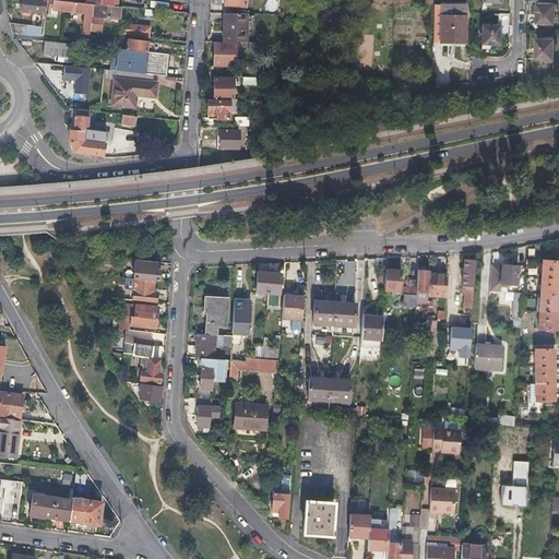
[(43,0),(20,0),(19,10),(22,10),(30,11),(43,12),(43,9),(43,0)]
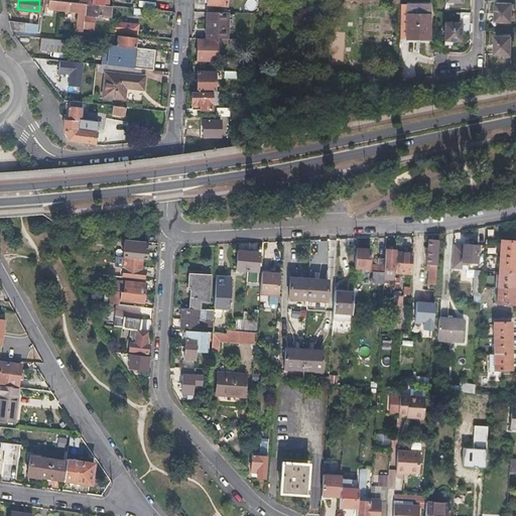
[(85,3),(90,4),(90,1),(91,1),(91,0),(41,0),(41,8),(43,8),(77,12),(75,30),(82,30),(83,28),(85,3)]
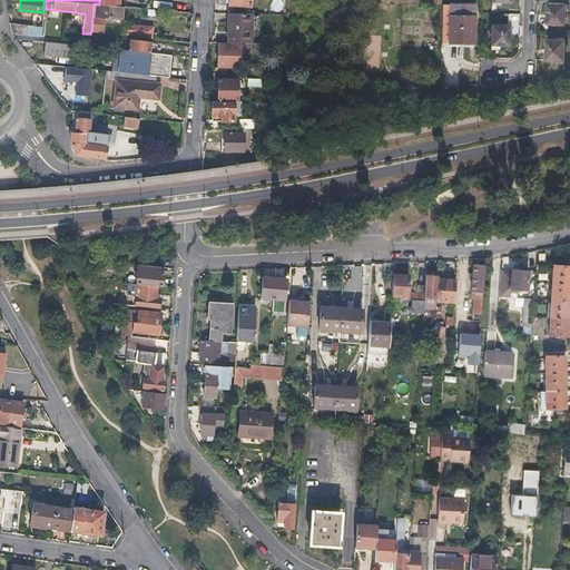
[(100,5),(99,5),(94,3),(91,31),(101,33),(104,13),(120,15),(121,7),(118,6),(100,5)]
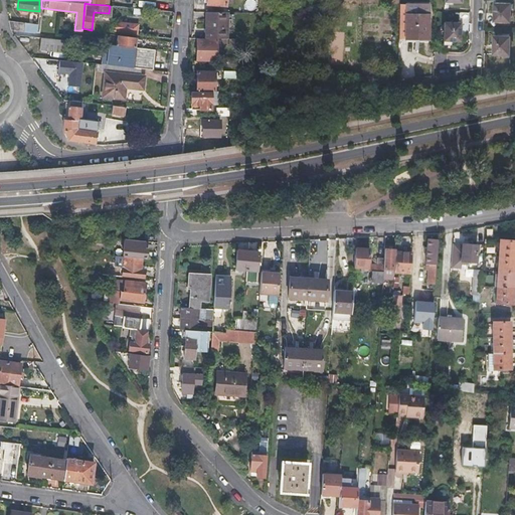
[(511,4),(495,4),(495,21),(510,21),(511,4)]
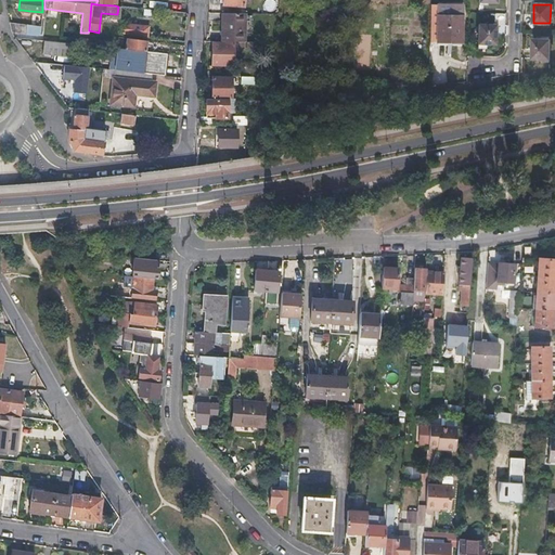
[(431,7),(430,43),(461,43),(463,7),(431,7)]
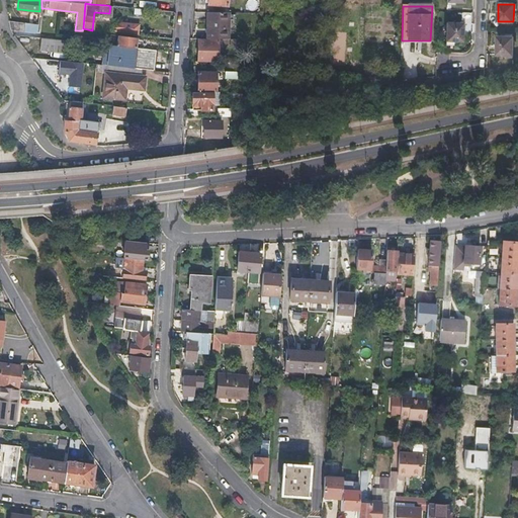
[(208,12),(207,38),(229,39),(230,12),(208,12)]
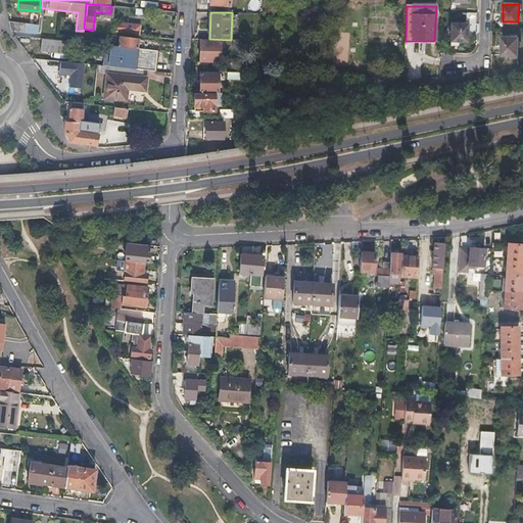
[(22,32),(24,24),(9,21),(11,30),(22,32)]
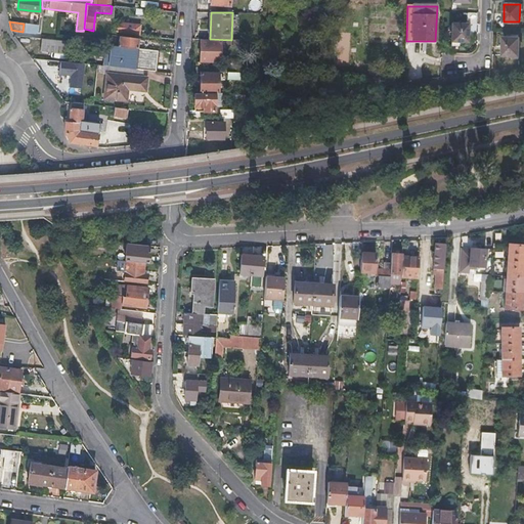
[(106,32),(106,31),(139,35),(140,26),(132,24),(125,24),(123,23),(115,22),(115,26),(100,24),(99,31),(106,32)]
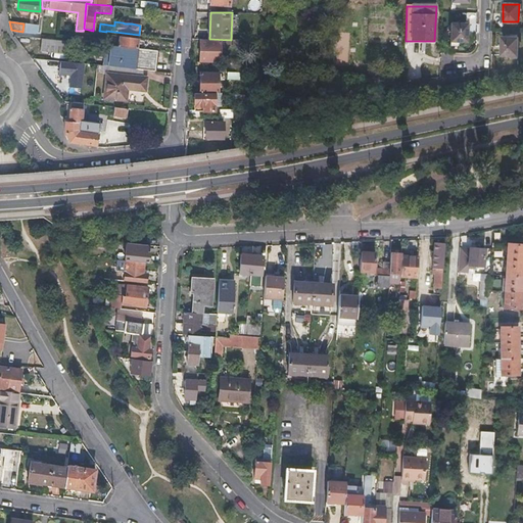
[(450,41),(465,41),(466,24),(450,22),(450,41)]
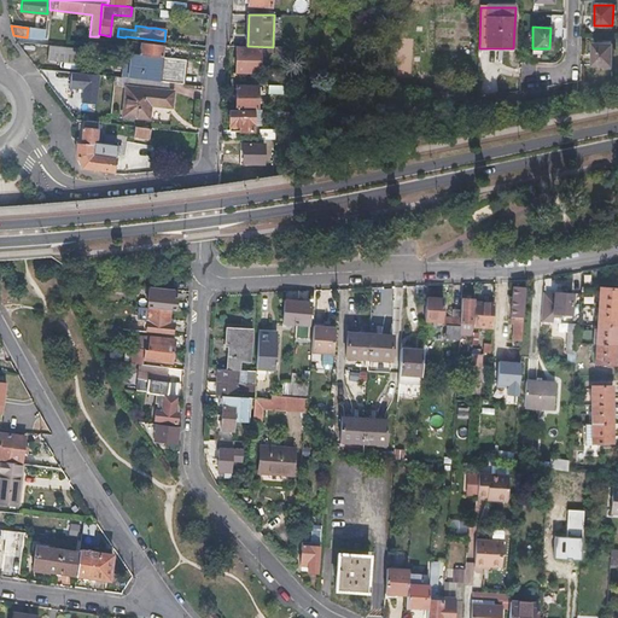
[(28,28),(27,38),(40,40),(45,36),(45,30),(28,28)]
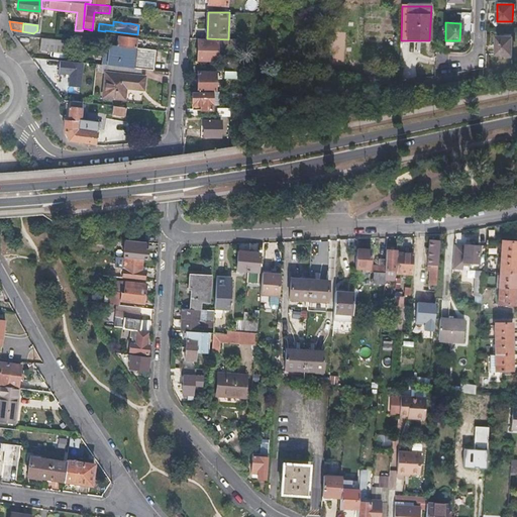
[(150,28),(149,36),(164,38),(165,30),(150,28)]
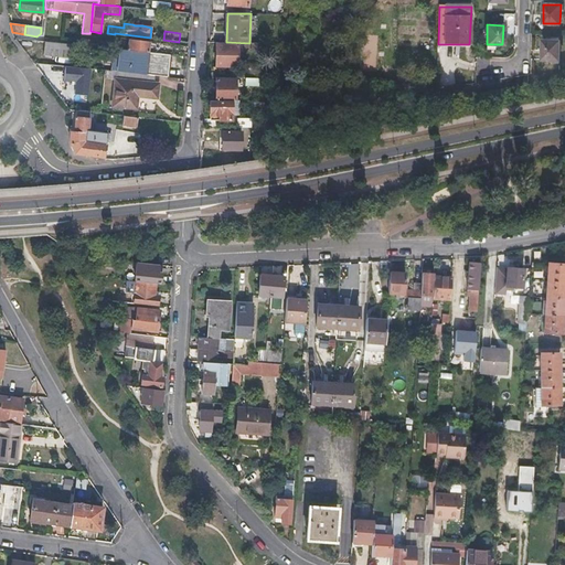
[(127,50),(129,51),(147,52),(148,42),(128,39),(127,50)]
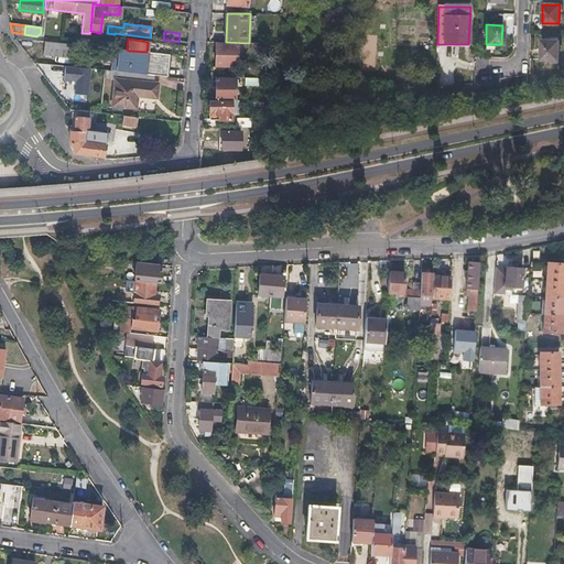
[(541,58),(557,60),(559,41),(541,40),(541,58)]
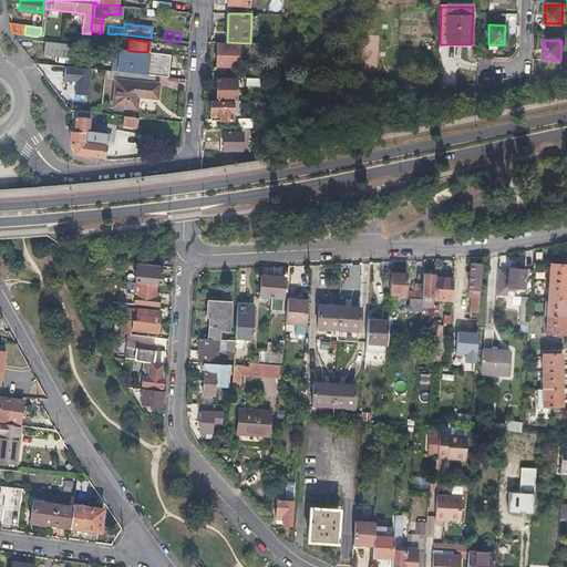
[(71,59),(72,44),(44,42),(43,55),(71,59)]
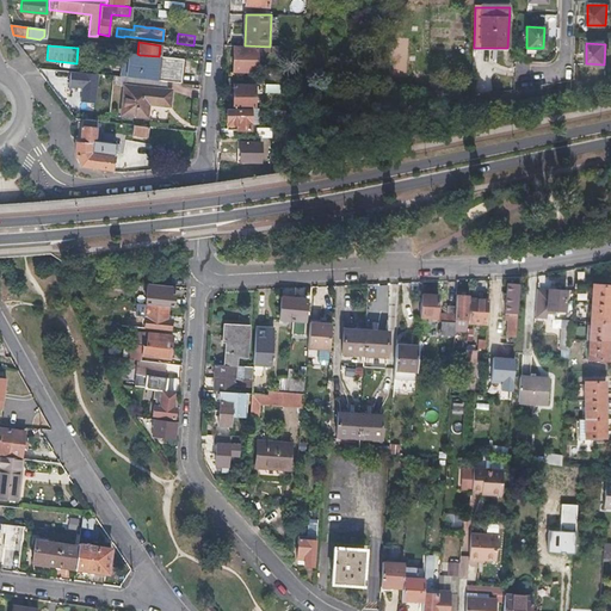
[(234,47),(234,71),(257,72),(257,48),(234,47)]
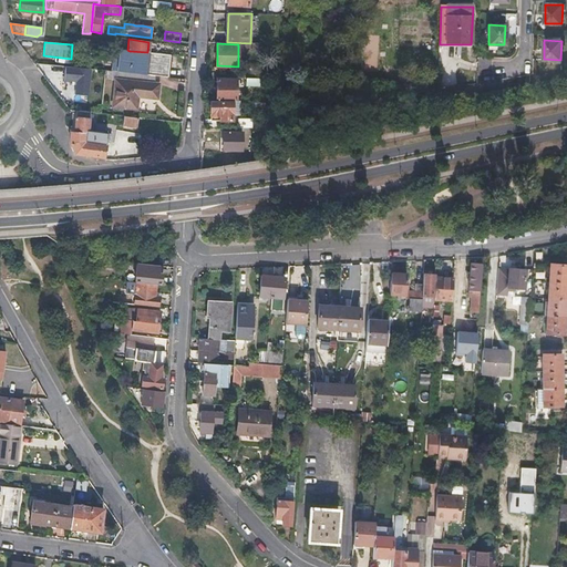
[(114,49),(112,71),(116,72),(154,75),(167,76),(169,54),(147,52),(130,51),(127,50),(114,49)]
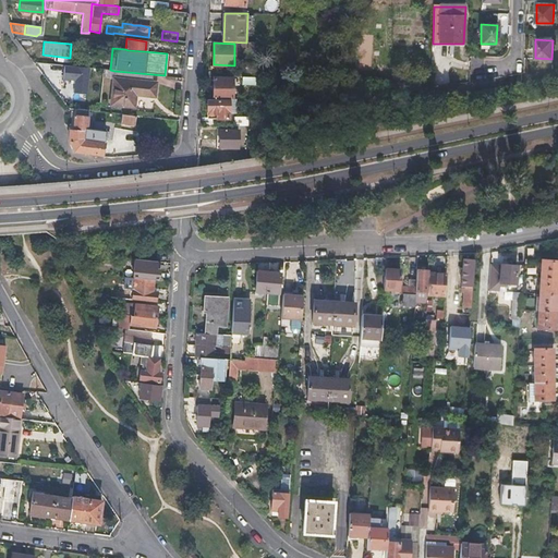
[(89,70),(64,67),(62,81),(75,83),(74,93),(86,95),(89,70)]
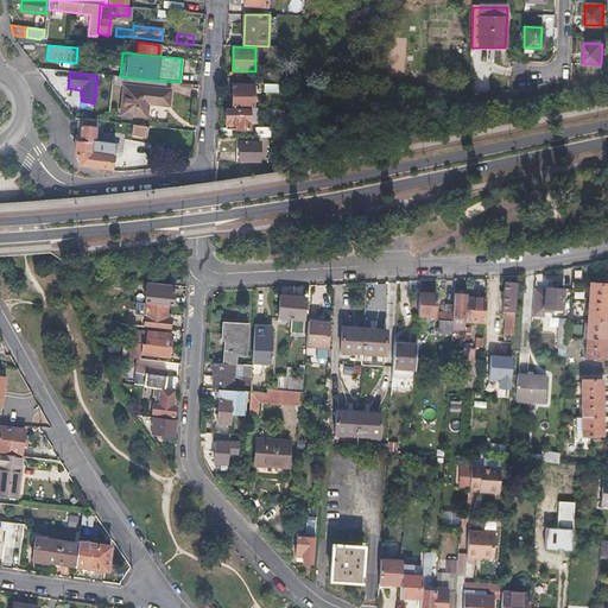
[(165,81),(125,77),(121,114),(146,118),(147,103),(169,107),(171,90),(165,90),(165,81)]
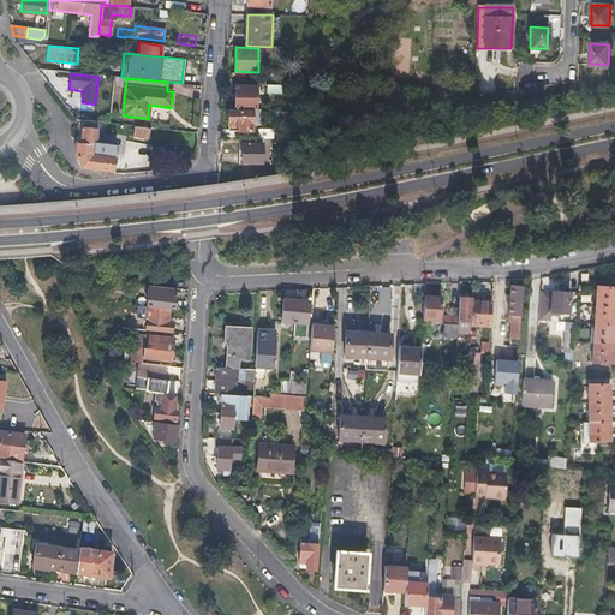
[(236,85),(236,109),(252,109),(256,109),(256,87),(236,85)]
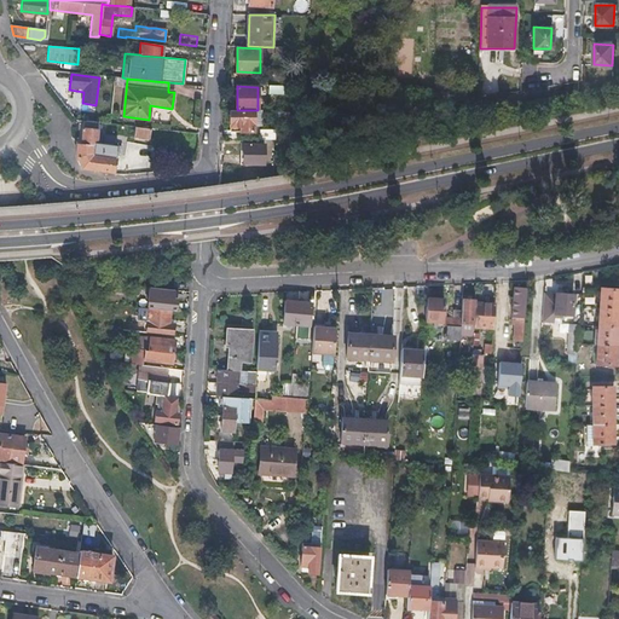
[(290,102),(290,110),(307,110),(307,92),(298,92),(298,102),(290,102)]
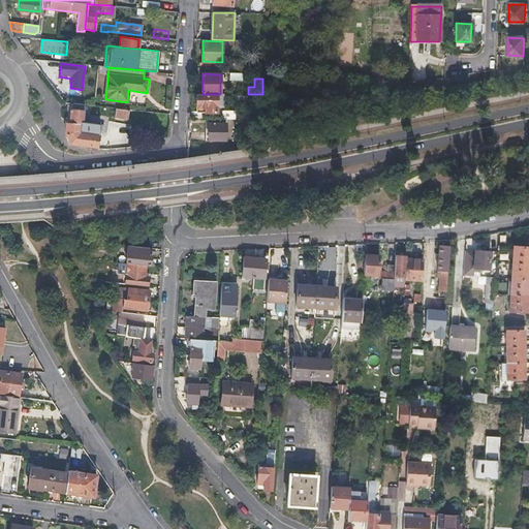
[(196,94),(196,109),(201,109),(206,109),(206,113),(217,113),(217,94),(203,94),(196,94)]
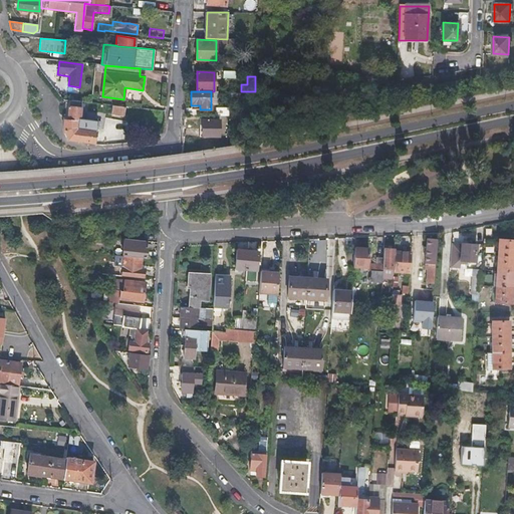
[(63,120),(63,129),(68,140),(79,141),(94,143),(96,120),(79,118),(81,102),(69,100),(67,120),(63,120)]
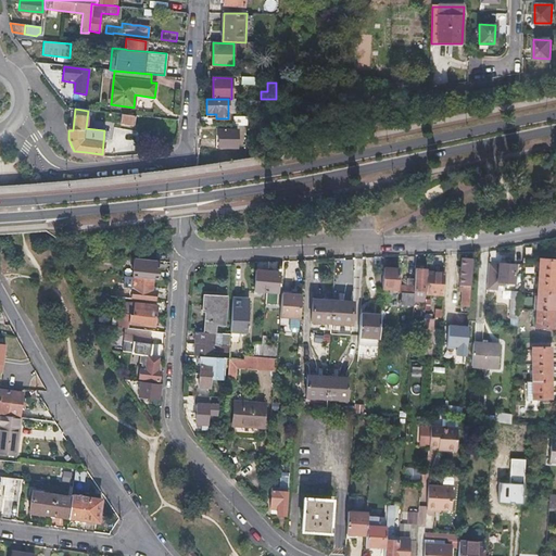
[(135,115),(122,114),(121,123),(134,124),(135,115)]
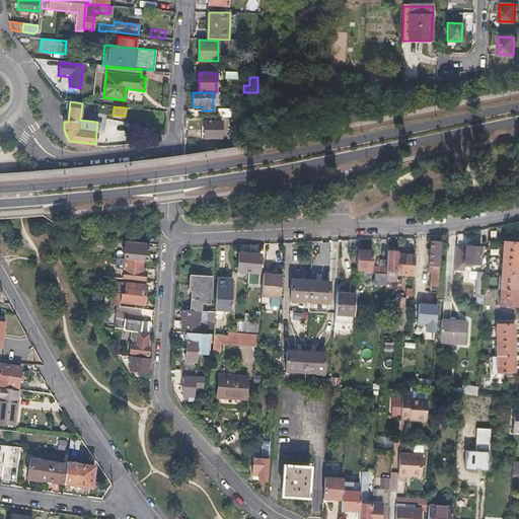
[(205,127),(205,138),(222,138),(221,121),(205,121),(205,127)]
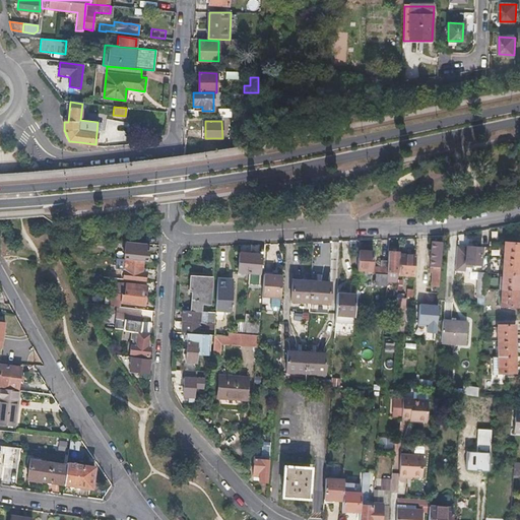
[(52,235),(61,253),(66,253),(62,240),(69,241),(70,236),(52,235)]
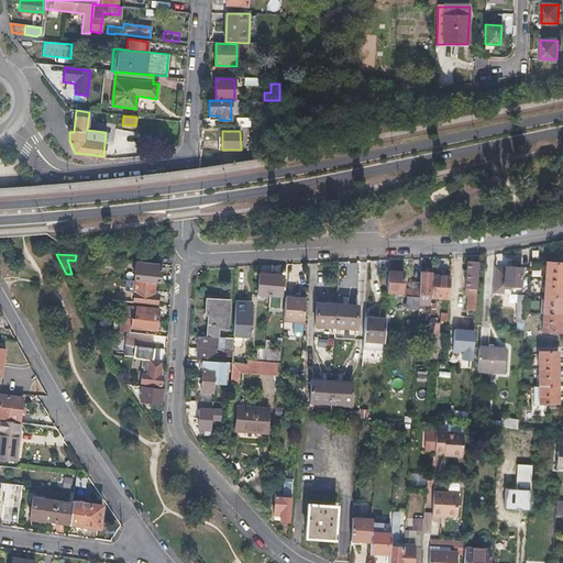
[(475,307),(478,262),(467,261),(466,286),(470,286),(467,307),(475,307)]
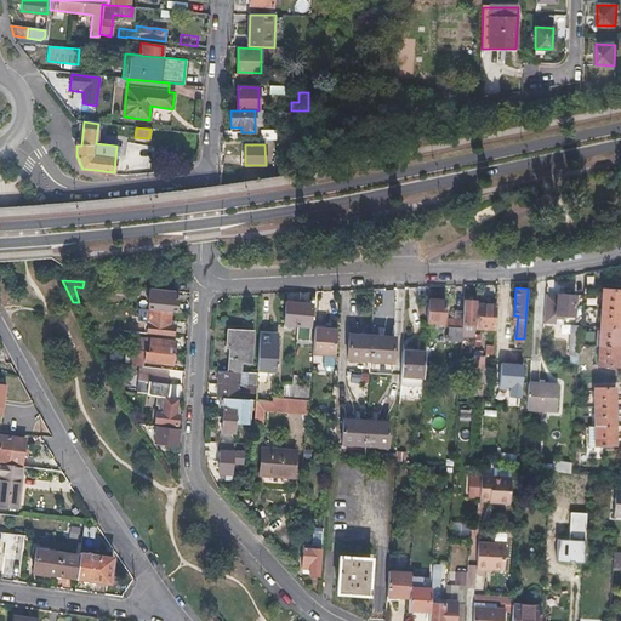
[(174,298),(175,291),(151,289),(148,309),(153,311),(169,312),(176,313),(177,300),(174,298)]
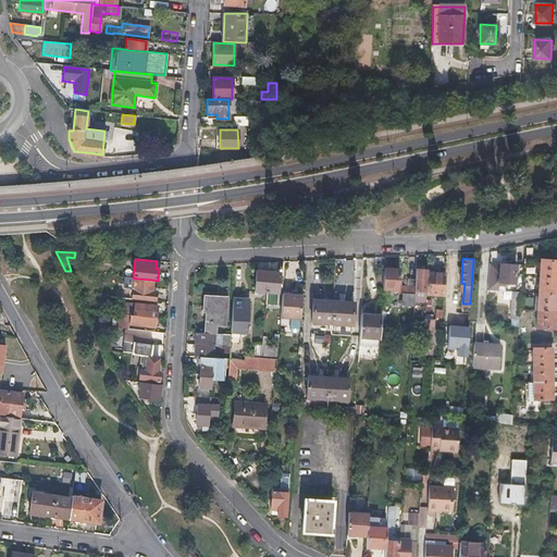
[(540,276),(556,277),(556,259),(541,259),(540,276)]
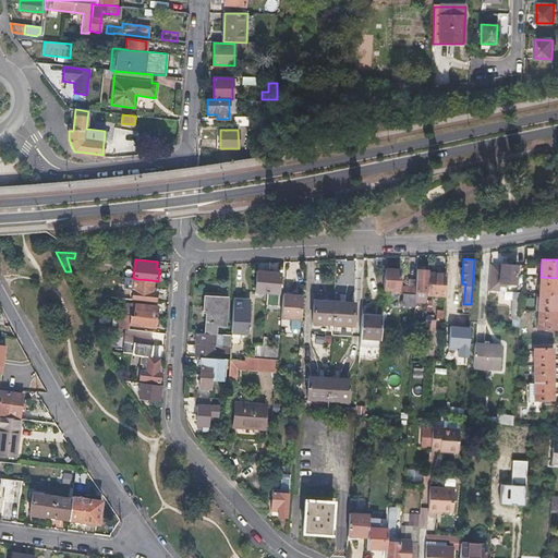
[(516,265),(489,263),(487,290),(498,291),(499,284),(506,286),(506,283),(516,283),(516,265)]
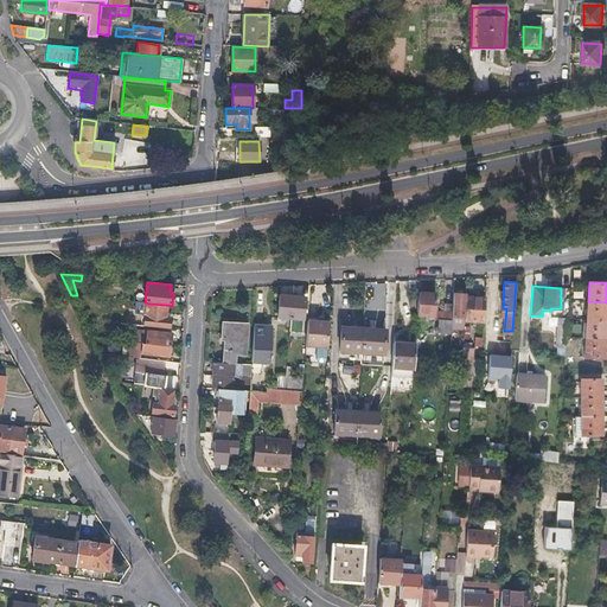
[(428,320),(433,320),(434,301),(434,293),(419,292),(416,314),(429,315),(428,320)]
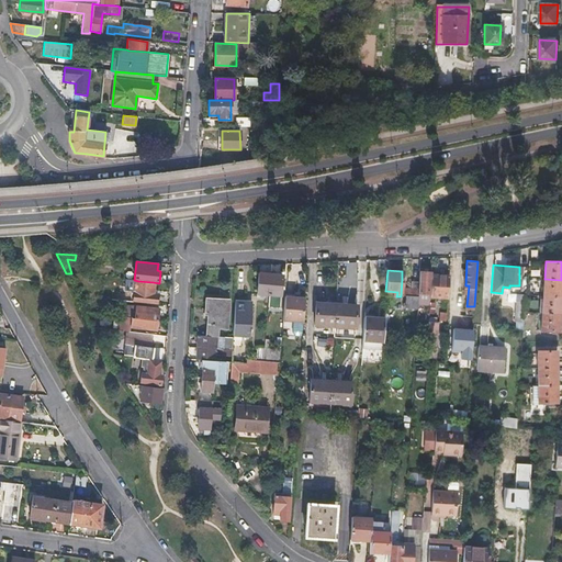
[(418,281),(418,293),(429,294),(430,272),(419,271),(418,281)]
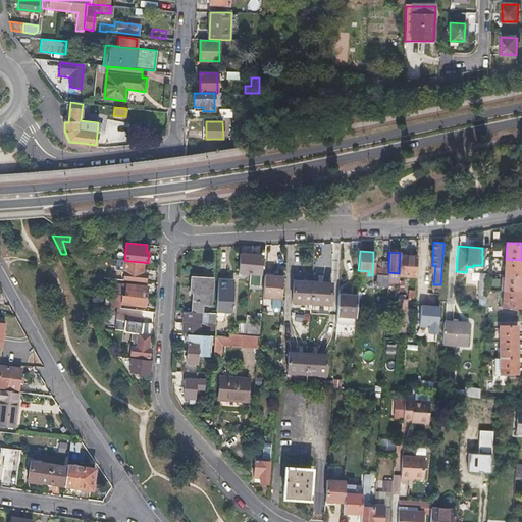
[(250,273),(251,254),(241,254),(240,272),(250,273)]
